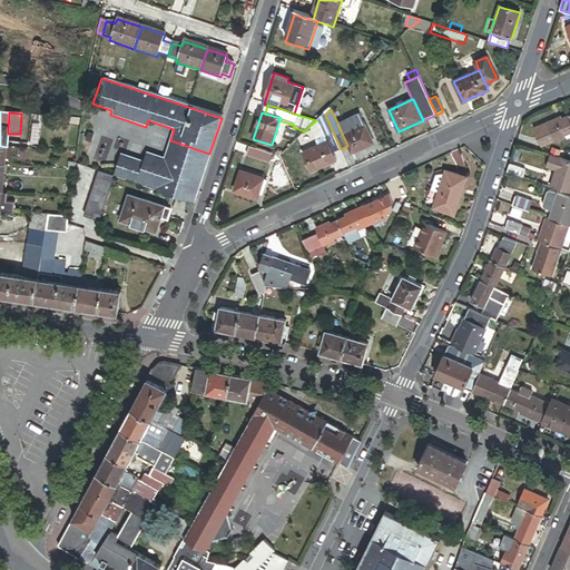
[(324,112),(316,120),(325,138),(327,143),(332,154),(341,149),(325,115),(324,112)]
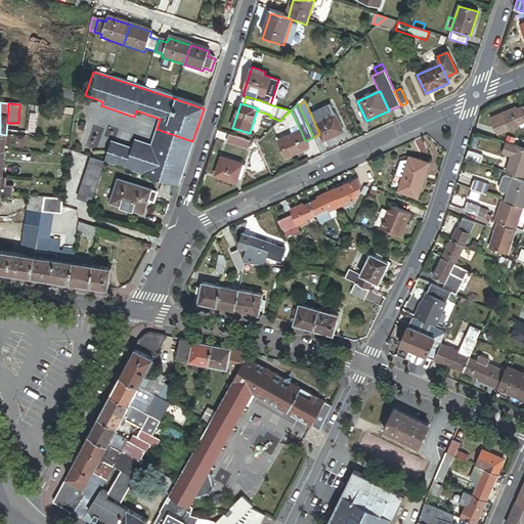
[(331,105),(311,115),(315,125),(325,120),(323,115),(331,112),(334,117),(336,116),(331,105)]
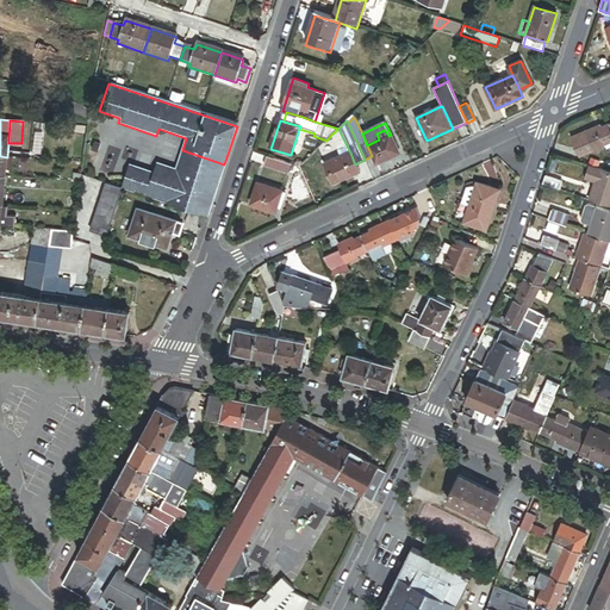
[(609,142),(609,130),(609,126),(595,131),(593,129),(584,132),(592,153),(602,149),(601,145),(609,142)]
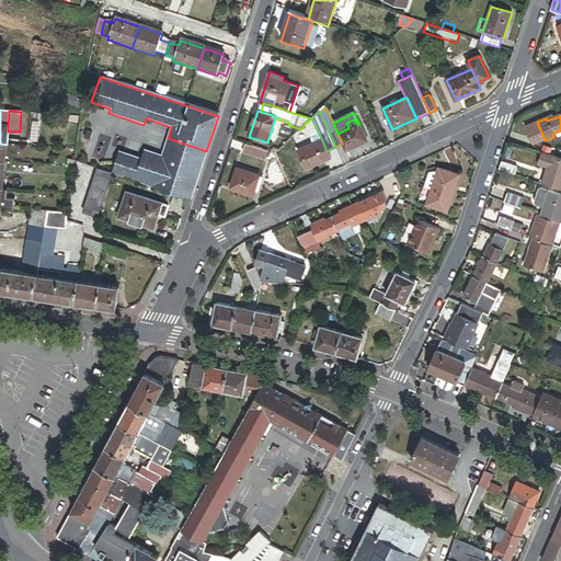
[(311,118),(305,124),(312,139),(320,136),(311,118)]
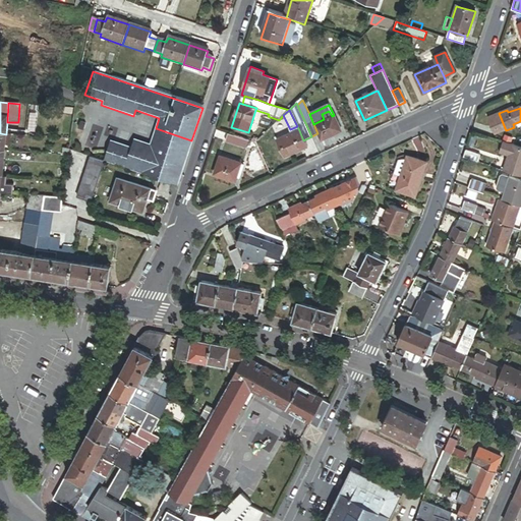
[(324,119),(313,124),(317,133),(322,140),(341,131),(334,115),(332,116),(329,111),(322,114),(324,119)]
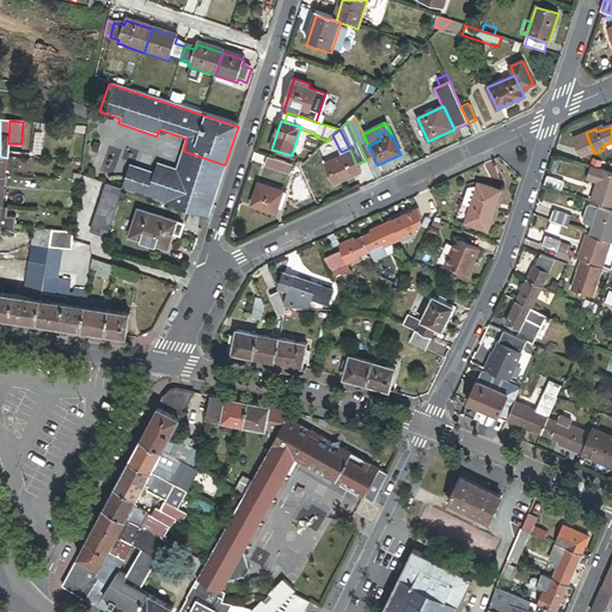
[(580,159),(594,153),(586,133),(571,139),(580,159)]
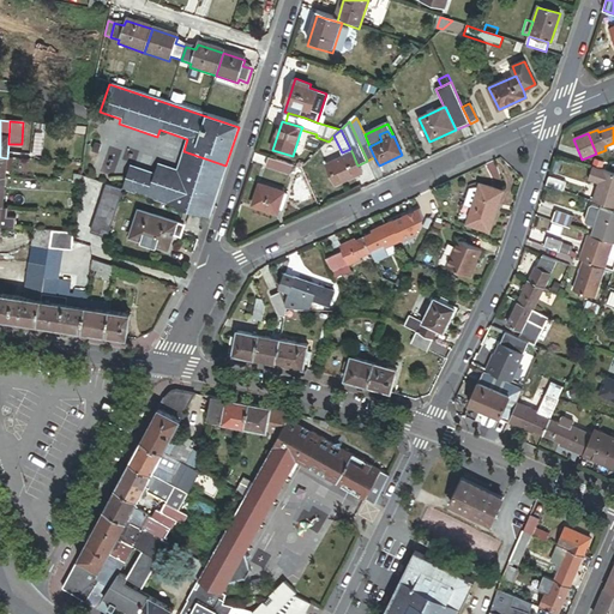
[(128,169),(121,192),(190,215),(202,218),(208,221),(215,199),(210,197),(215,182),(220,184),(226,166),(184,151),(175,174),(156,168),(154,178),(128,169)]
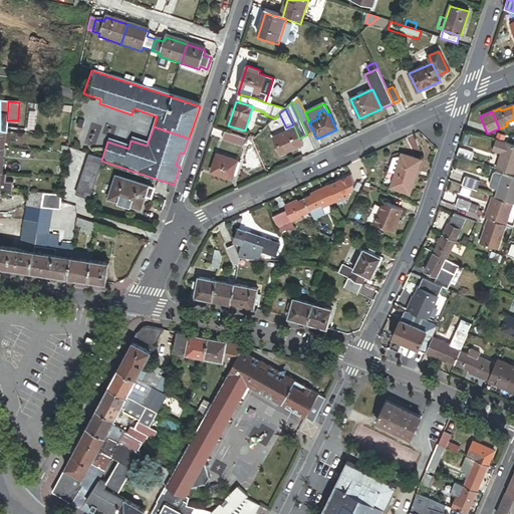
[(299,139),(295,129),(288,133),(274,139),(281,156),(303,146),(299,139)]
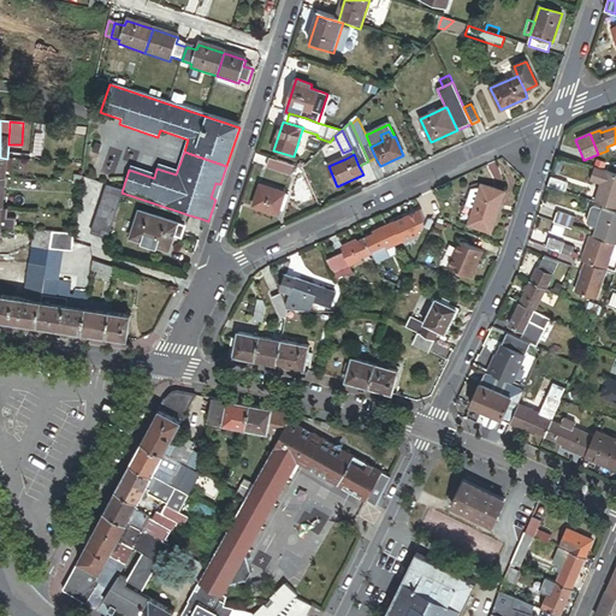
[(291,176),(294,166),(270,159),(267,167),(291,176)]
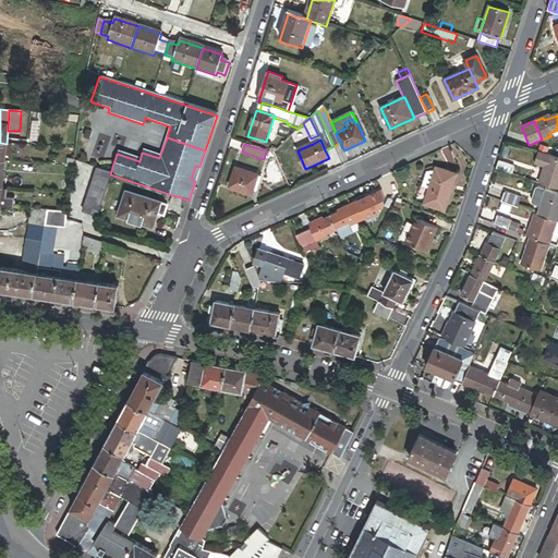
[(557,162),(537,156),(534,168),(543,171),(537,187),(557,193),(557,162)]
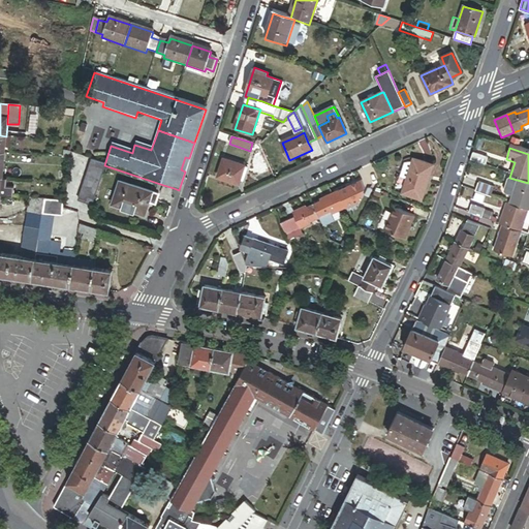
[(470,156),(467,163),(483,168),(485,161),(470,156)]
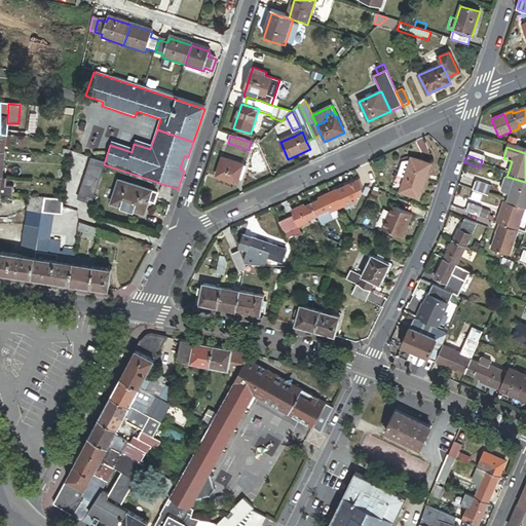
[(223,158),(217,177),(237,183),(237,180),(242,165),(223,158)]
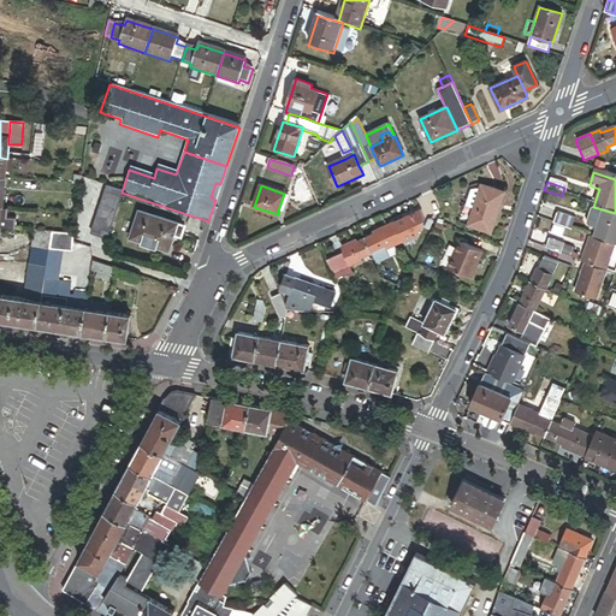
[(474,207),(468,225),(492,232),(505,193),(481,185),(481,187),(474,207)]
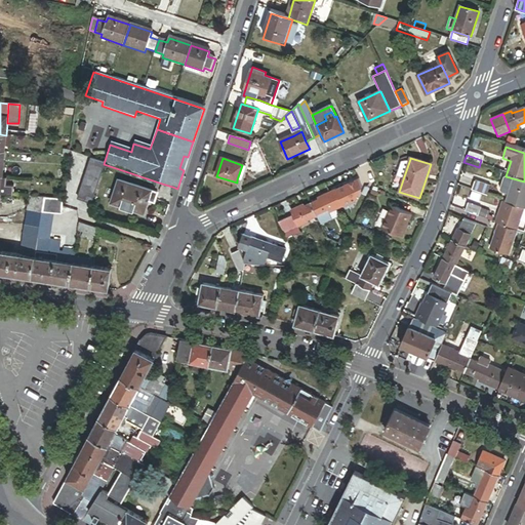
[(90,204),(104,164),(90,159),(77,200),(90,204)]
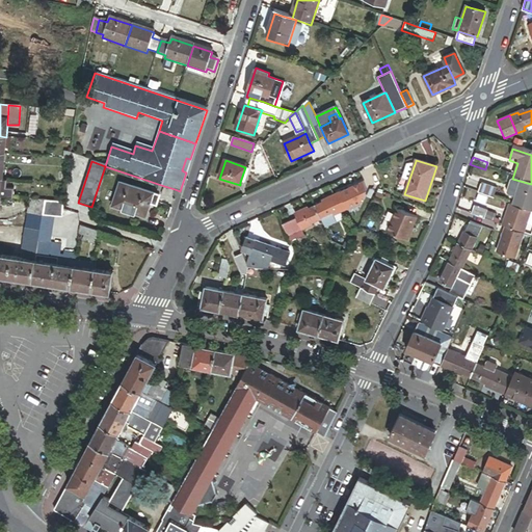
[(409,179),(416,161),(407,163),(402,177),(409,179)]
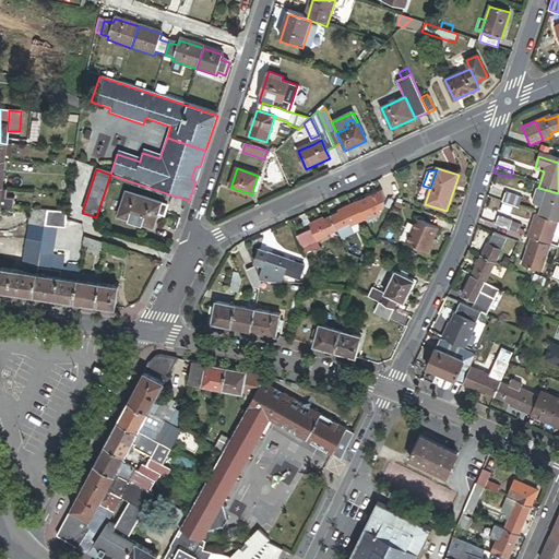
[(262,177),(258,176),(252,191),(257,192),(262,177)]
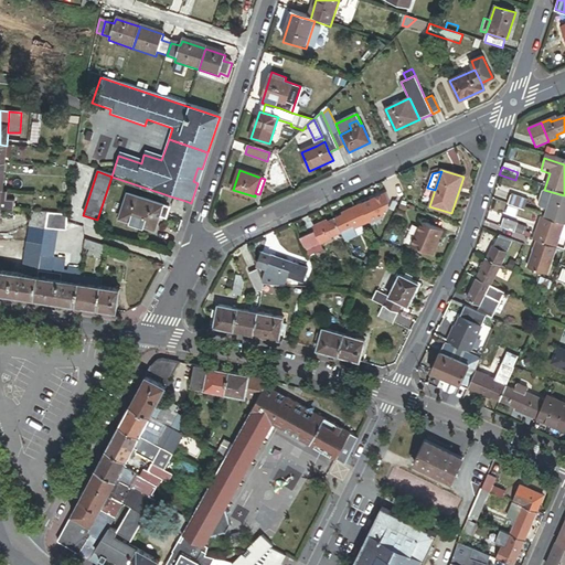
[(9,191),(3,191),(2,210),(17,211),(18,200),(9,200),(9,191)]
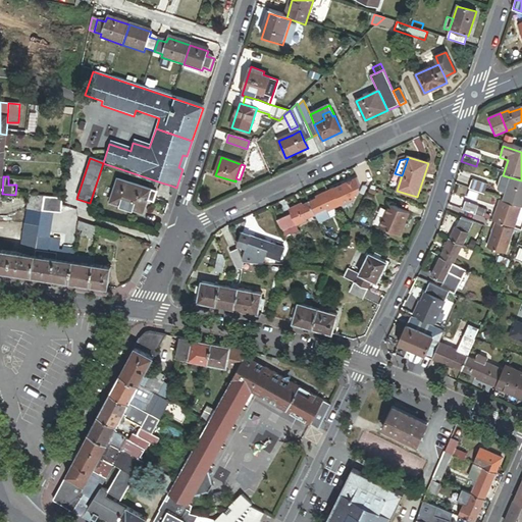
[(499,195),(502,188),(505,189),(507,180),(500,178),(498,179),(493,191),(494,194),(499,195)]
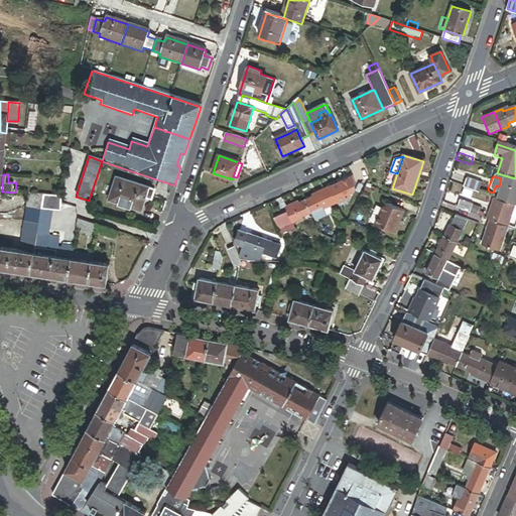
[(117,177),(109,201),(141,212),(146,198),(150,200),(153,189),(117,177)]
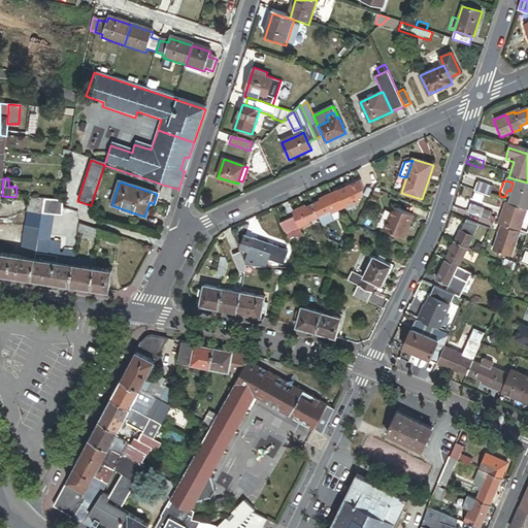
[(515,209),(526,213),(527,206),(527,188),(513,183),(510,191),(507,190),(504,197),(507,198),(505,206),(515,209)]
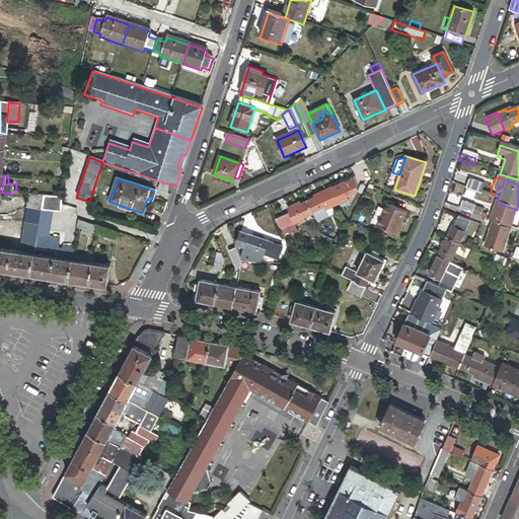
[(170,184),(160,181),(157,191),(167,194),(170,184)]
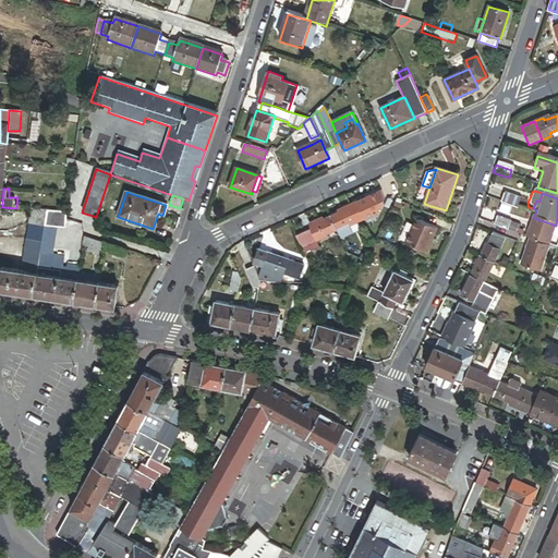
[(520,202),(505,196),(501,206),(517,211),(520,202)]
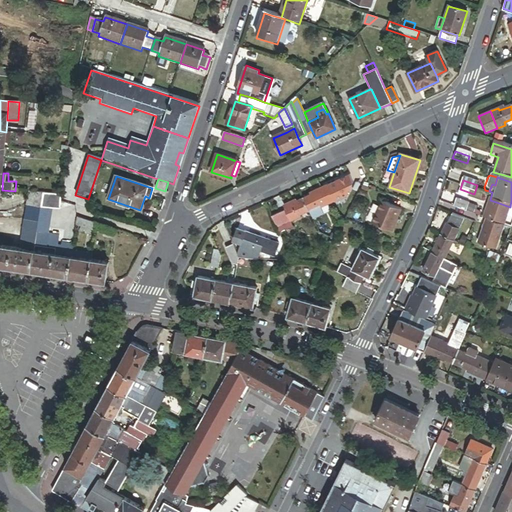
[(304,198),(309,210),(318,206),(319,208),(321,207),(336,200),(330,185),(321,189),(321,188),(312,192),(313,194),(304,198)]
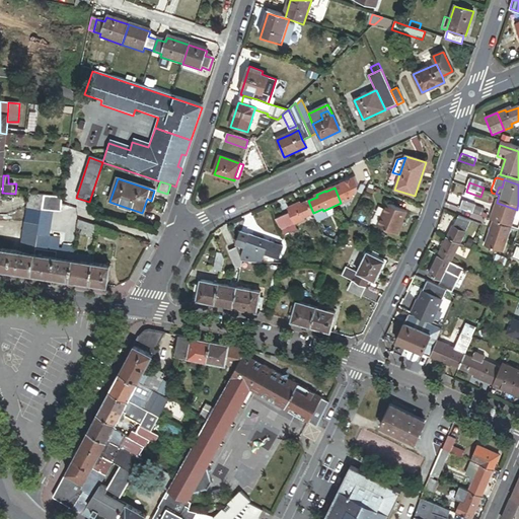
[(44,210),(46,196),(28,195),(26,208),(44,210)]
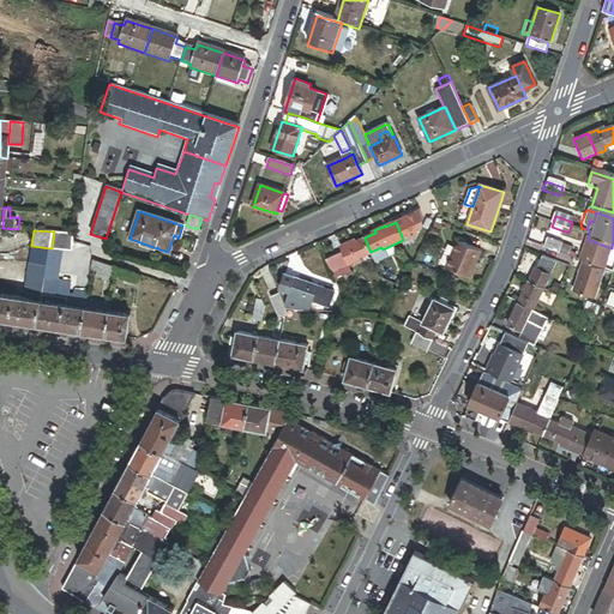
[(73,234),(54,232),(52,248),(50,258),(44,294),(70,299),(68,306),(89,309),(90,302),(90,295),(76,292),(74,295),(72,295),(73,283),(58,281),(59,276),(55,275),(59,251),(71,252),(72,241),(73,234)]
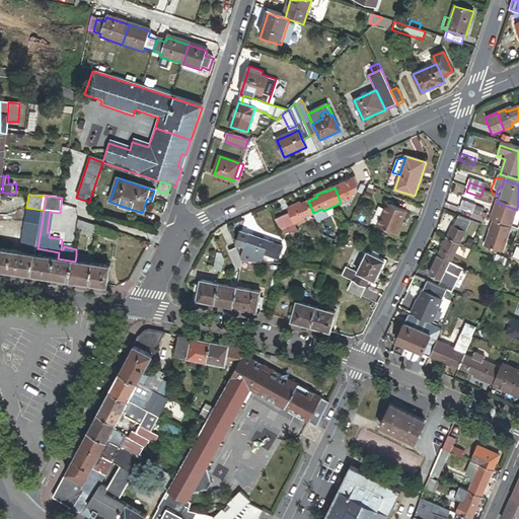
[(303,218),(313,213),(308,201),(297,206),(296,204),(288,208),(290,213),(295,224),(303,220),(303,218)]
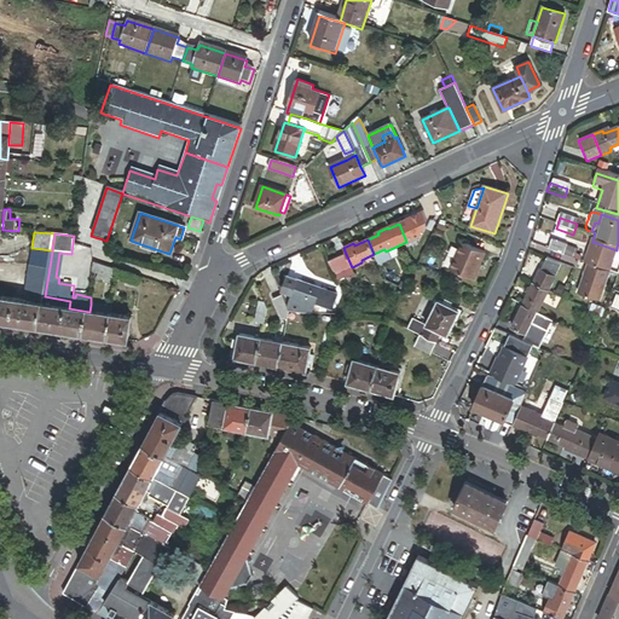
[(593,242),(589,241),(580,266),(584,267),(596,272),(600,262),(611,266),(614,258),(618,259),(618,250),(617,250),(613,253),(602,249),(603,246),(593,242)]
